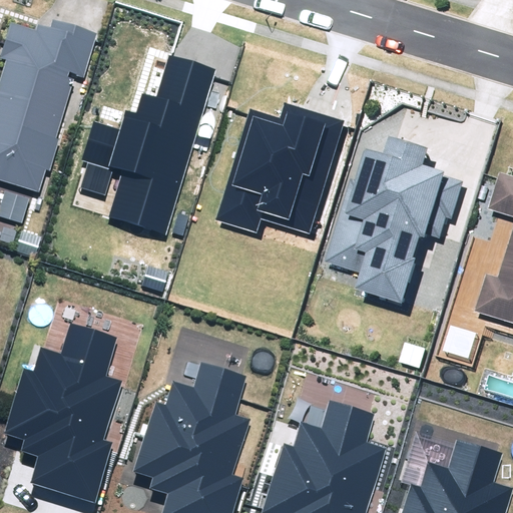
[(0,179),(39,192),(46,169),(50,170),(60,139),(56,138),(72,85),(69,85),(71,78),(67,77),(68,73),(85,78),(98,33),(53,20),(51,27),(37,23),(35,30),(10,22),(0,56),(7,59),(0,83),(0,179)]
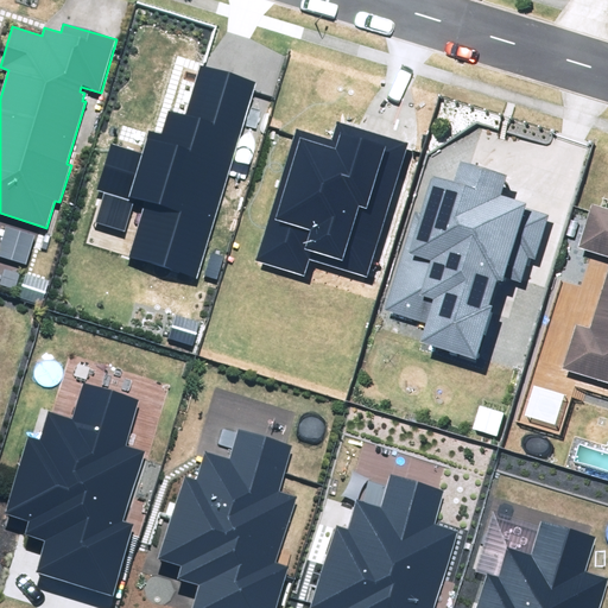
[(128,259),(196,279),(257,84),(201,68),(187,115),(169,111),(162,134),(150,131),(143,154),(111,145),(97,189),(106,191),(96,222),(125,232),(134,200),(146,203),(128,259)]
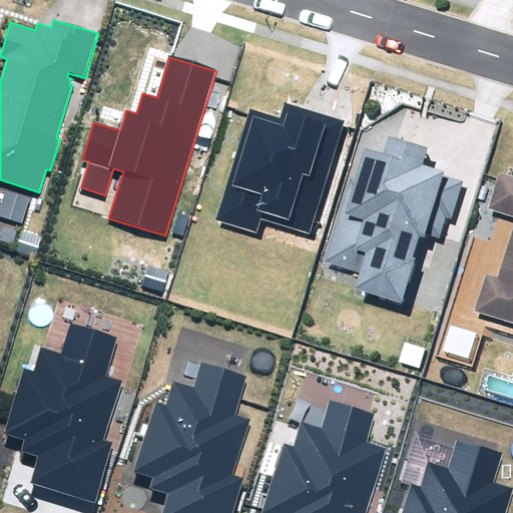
[(262,218),(310,233),(346,121),(285,102),(280,117),(250,108),(214,221),(257,234),(262,218)]
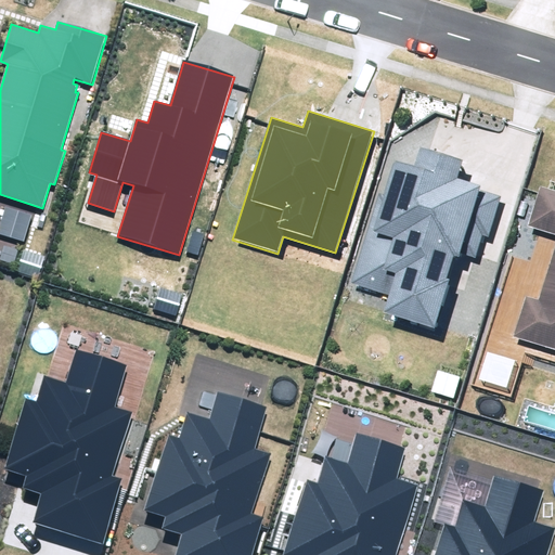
[(386,312),(435,327),(450,279),(447,278),(453,256),(459,258),(461,253),(477,258),(483,235),(489,237),(501,197),(479,190),(480,185),(456,178),(462,160),(421,147),(414,167),(396,162),(385,196),(378,194),(350,282),(391,294),(386,312)]
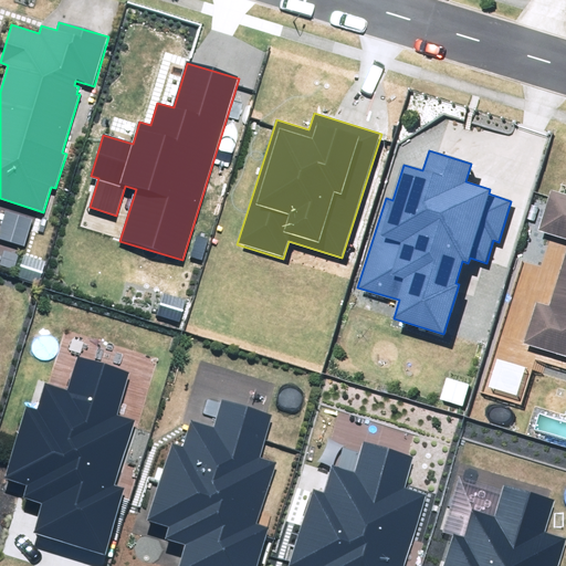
[(565,356),(565,180),(557,178),(542,234),(565,240),(565,263),(555,304),(535,299),(522,344),(565,356)]
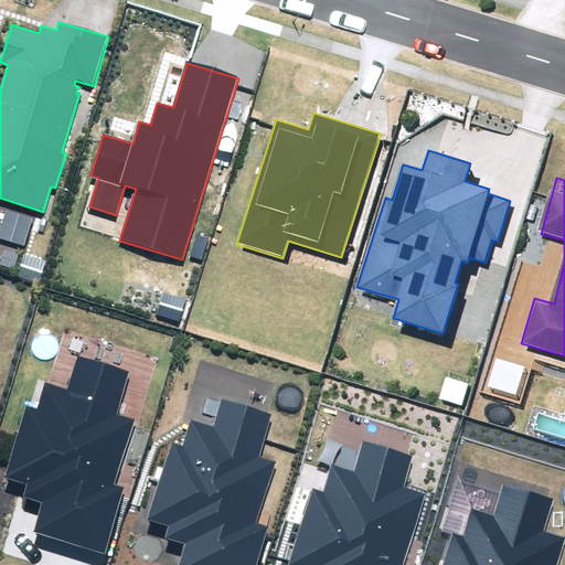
[(0,231),(0,238),(24,246),(32,220),(7,212),(0,231)]
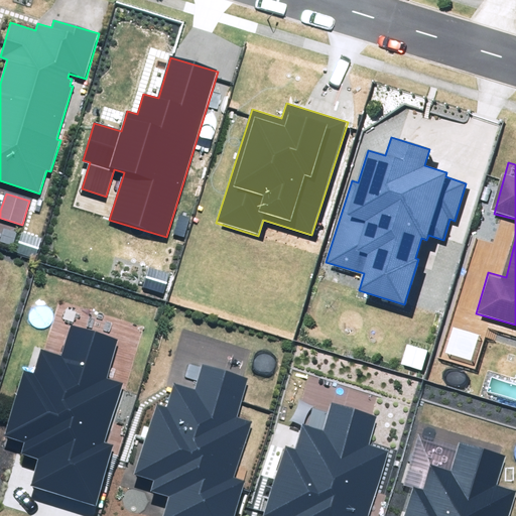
[(39,459),(31,487),(96,506),(114,444),(105,441),(123,383),(107,378),(118,339),(71,325),(61,357),(42,351),(35,374),(24,371),(4,435),(25,442),(22,453),(39,459)]
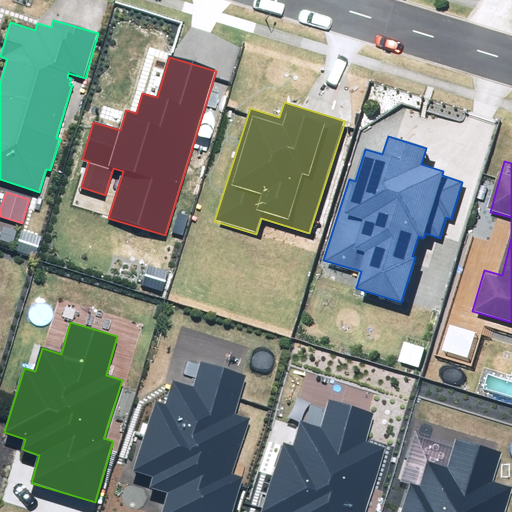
[(169,491),(162,511),(232,511),(243,477),(234,475),(252,416),(236,411),(247,372),(200,358),(191,390),(171,384),(164,407),(153,404),(134,469),(155,475),(152,486),(169,491)]
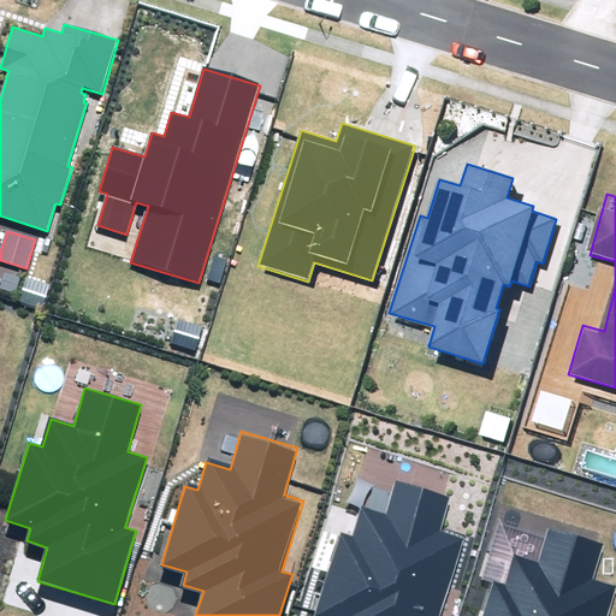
[(442,615),(466,538),(443,531),(454,497),(400,480),(389,516),(363,508),(354,539),(342,535),(317,615),(442,615)]
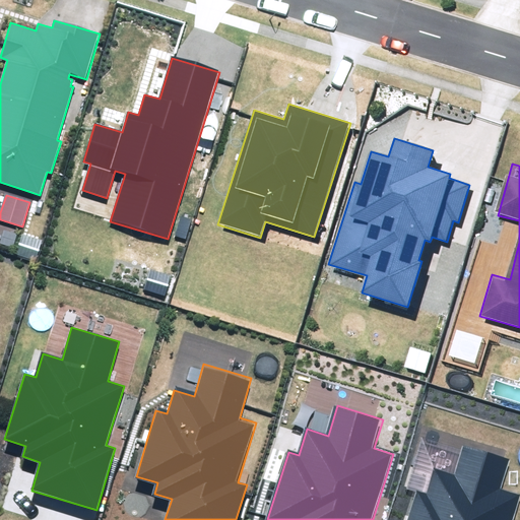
[(514,519),(519,503),(519,495),(503,490),(512,461),(466,447),(457,476),(436,470),(428,496),(417,493),(408,519),(514,519)]
